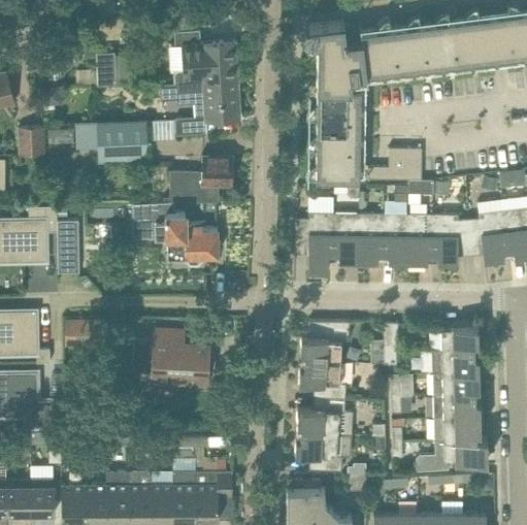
[(526,10),(493,15),(390,28),(389,19),(387,19),(384,20),(382,22),(380,23),(379,25),(377,26),(379,29),(346,33),(344,22),(309,26),(311,43),(318,42),(316,178),(360,178),(361,89),(353,88),(352,77),(397,71),(397,70),(497,58),(514,56),(526,54),(526,10)]
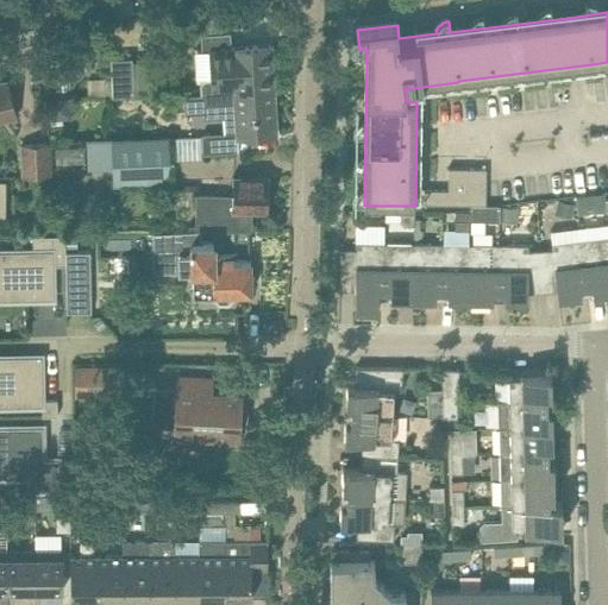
[(210,52),(211,81),(204,81),(201,84),(201,96),(205,96),(206,105),(236,102),(234,94),(275,92),(273,48),(232,50),(231,36),(202,37),(202,52),(210,52)]
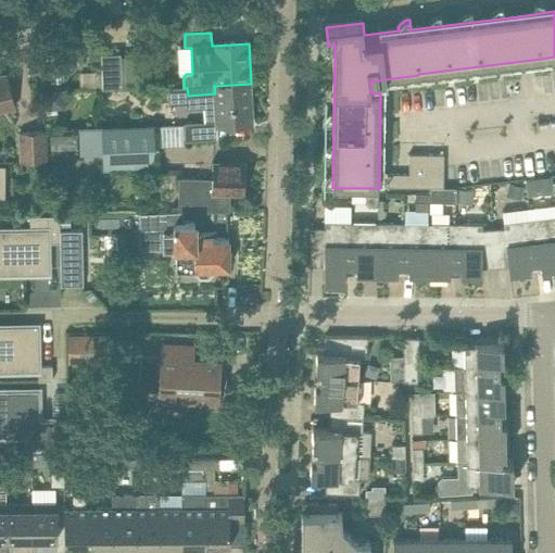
[(122,57),(103,57),(104,89),(123,89),(122,57)]
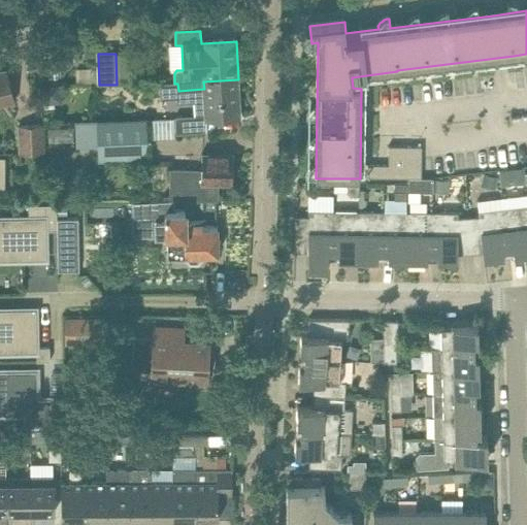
[(0,109),(17,105),(6,70),(0,72),(0,109)]
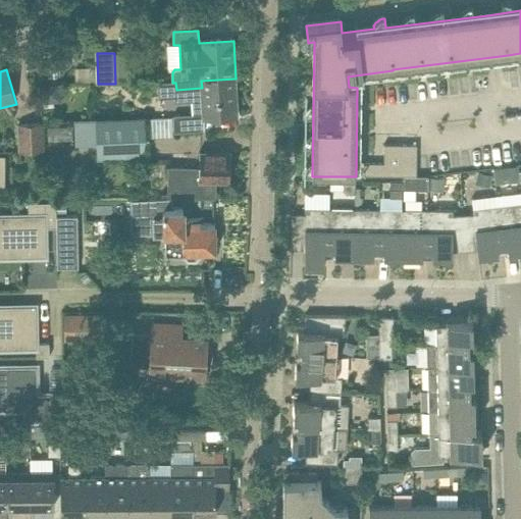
[(173,116),(174,134),(203,133),(202,119),(238,117),(236,79),(201,81),(202,88),(176,90),(175,83),(172,83),(159,84),(160,100),(174,99),(174,104),(185,103),(193,103),(194,116),(173,116)]
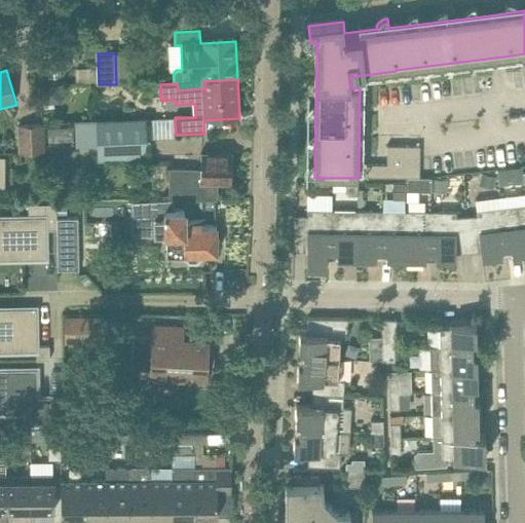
[(61,86),(41,88),(43,107),(63,105),(61,86)]
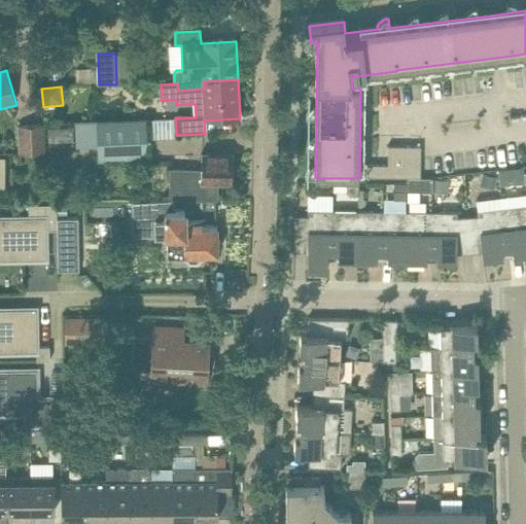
[(76,149),(98,148),(98,156),(104,164),(148,162),(146,120),(75,124),(76,149)]
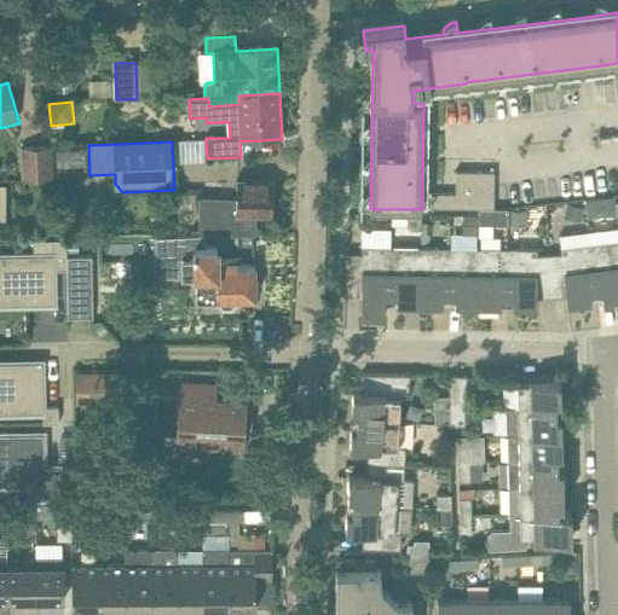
[(23,183),(53,180),(51,148),(21,150),(23,183)]
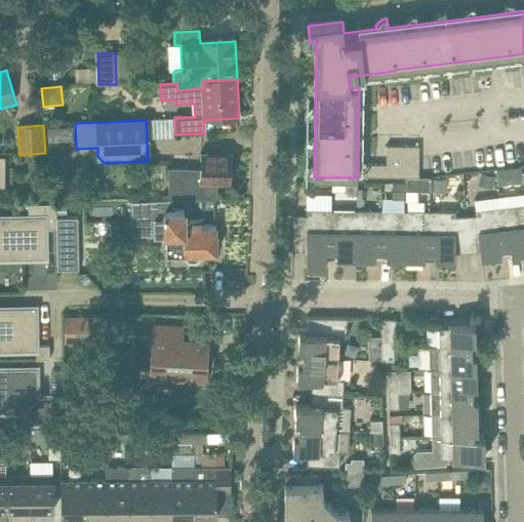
[(49,145),(73,144),(73,129),(48,130),(49,145)]
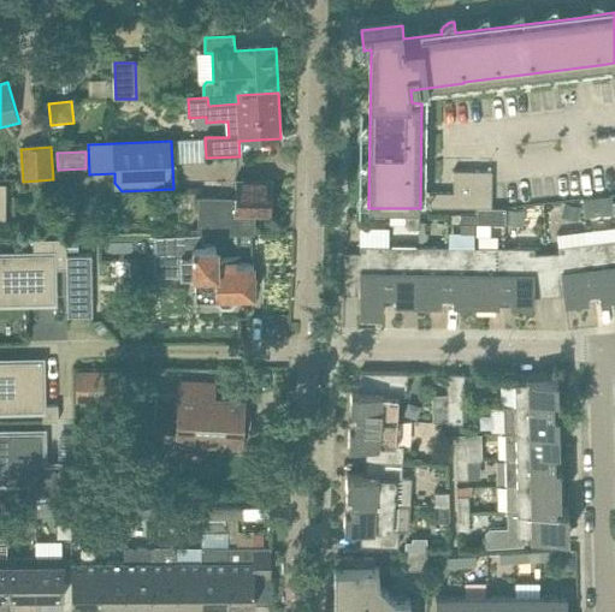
[(430,208),(478,209),(492,209),(494,173),(455,172),(454,195),(431,194),(430,208)]
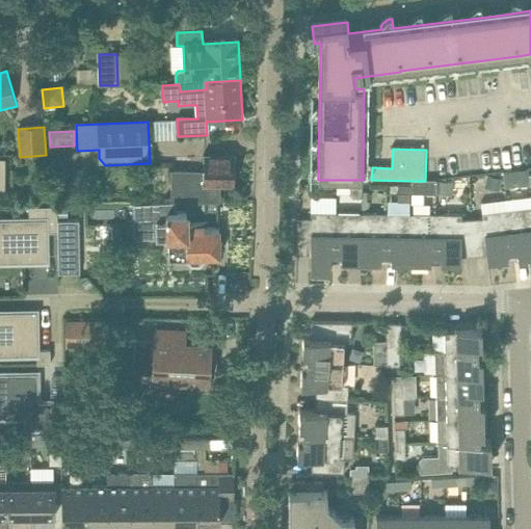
[(205,157),(204,174),(173,173),(171,203),(219,204),(219,187),(235,187),(235,157),(205,157)]
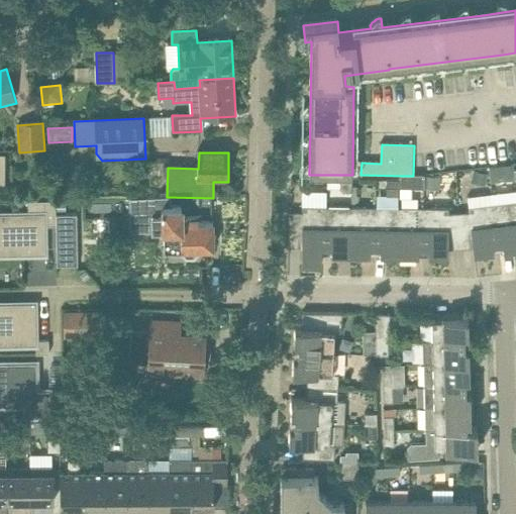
[(491,184),(508,181),(507,167),(490,169),(490,171),(491,184)]
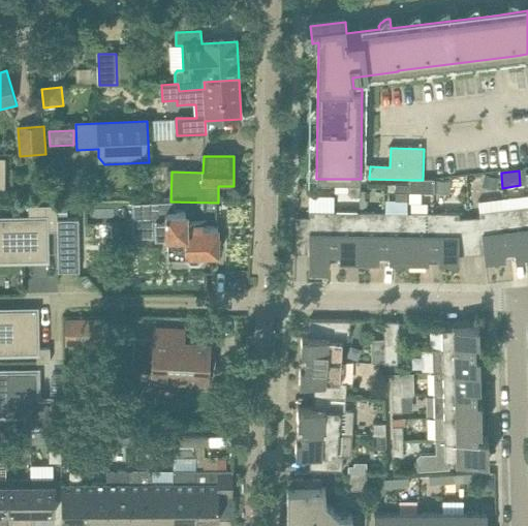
[(499,179),(487,177),(487,176),(484,186),(497,189),(499,179)]
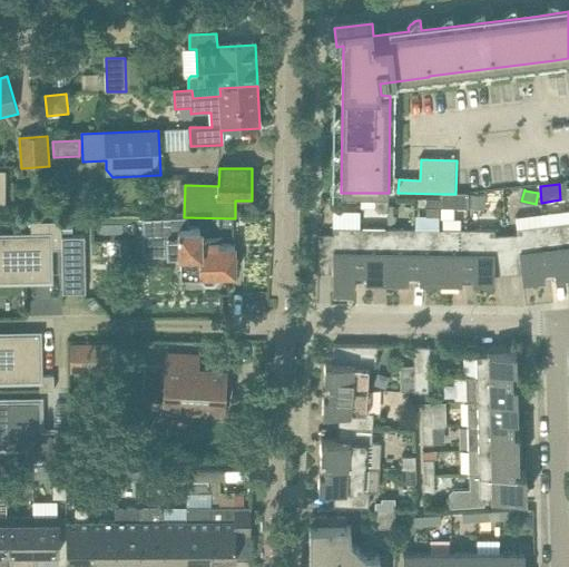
[(455,194),(442,194),(442,201),(441,209),(469,209),(469,195),(455,194)]
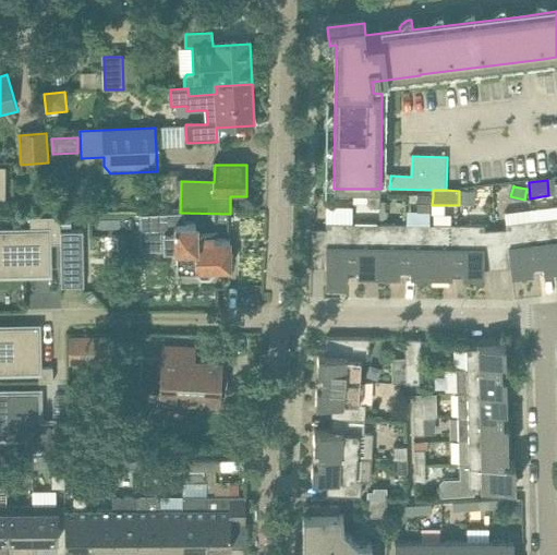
[(475,205),(475,193),(460,193),(460,205),(475,205)]
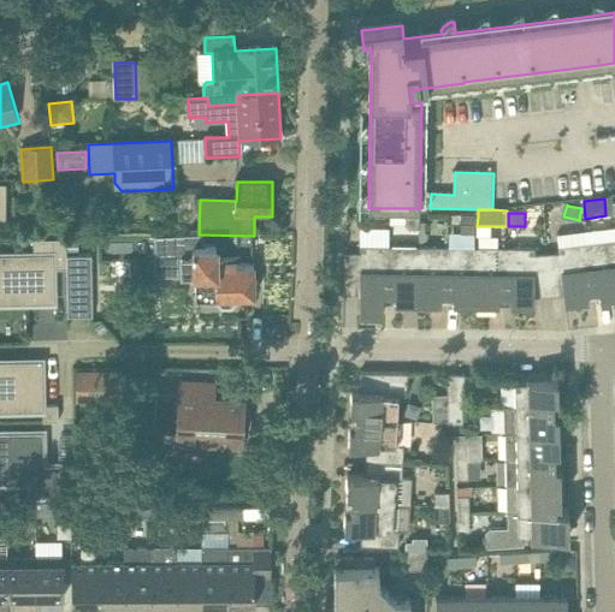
[(407,215),(407,226),(412,231),(420,231),(420,215),(407,215)]
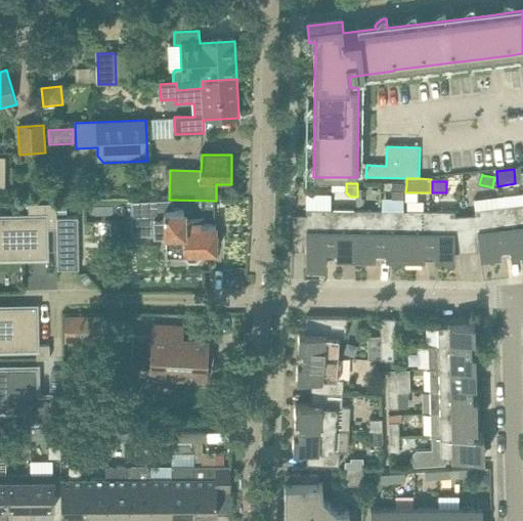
[(405,192),(406,184),(392,184),(392,192),(405,192)]
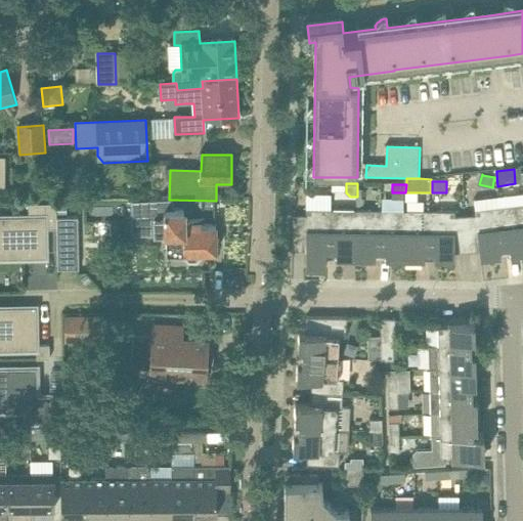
[(171,211),(171,201),(132,201),(132,235),(167,235),(167,255),(185,255),(185,260),(188,264),(198,264),(202,259),(202,254),(217,254),(217,251),(220,248),(219,242),(217,239),(216,227),(184,227),(184,210),(171,211)]
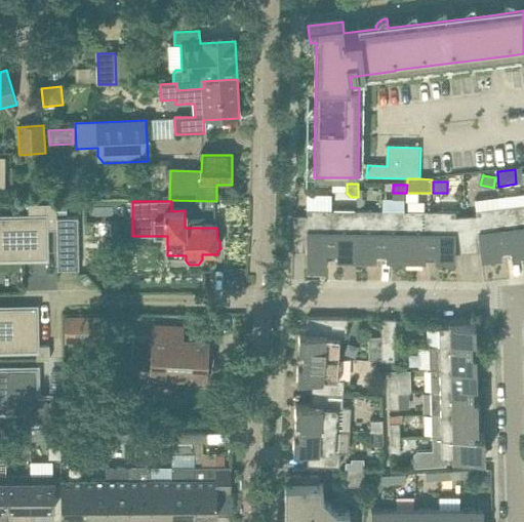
[(46,232),(57,231),(57,219),(56,206),(56,205),(29,206),(29,218),(0,218),(0,261),(25,261),(25,258),(47,257),(46,232)]
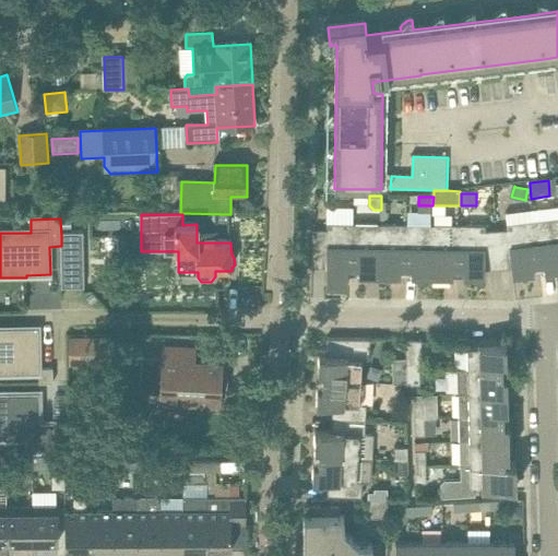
[(557,219),(534,222),(539,272),(545,271),(545,272),(557,270),(557,219)]
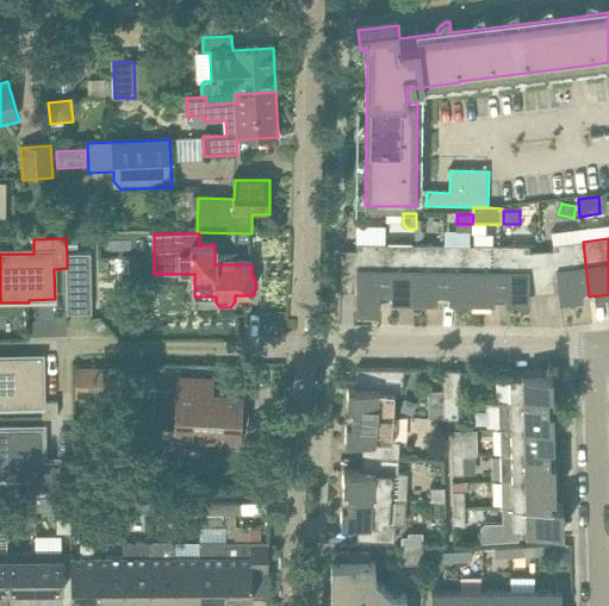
[(76,239),(66,239),(67,255),(78,255),(76,239)]
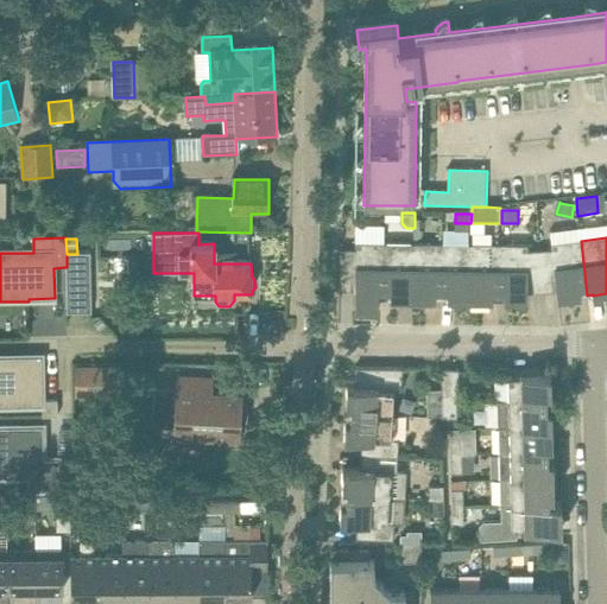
[(581,241),(551,245),(552,250),(541,252),(543,293),(557,293),(558,300),(582,298),(581,297),(587,296),(581,241)]
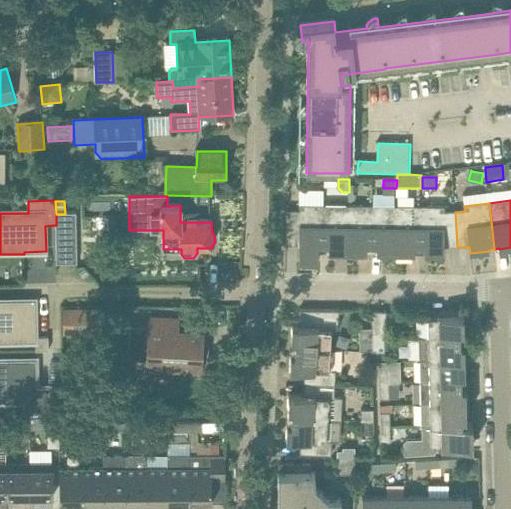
[(299,246),(299,262),(319,262),(319,252),(324,252),(325,206),(320,206),(300,206),(300,212),(287,212),(286,246),(299,246)]
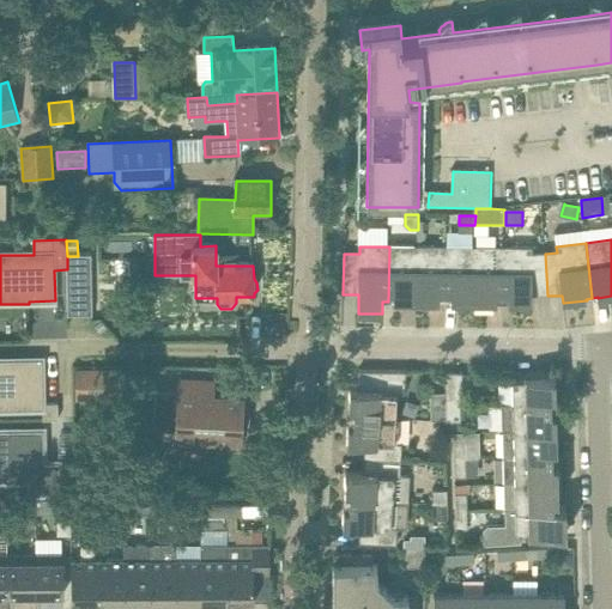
[(417,303),(418,247),(389,247),(388,302),(394,302),(394,303),(417,303)]
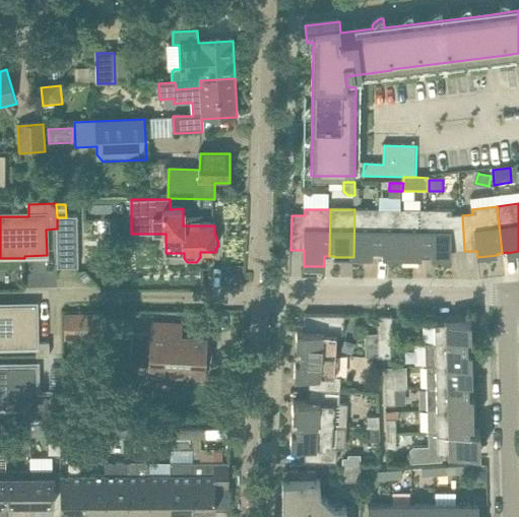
[(378,257),(379,209),(354,209),(353,257),(373,258),(373,257),(378,257)]
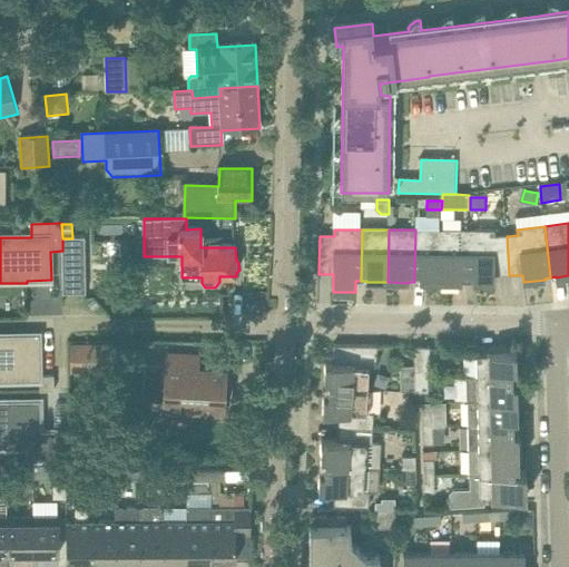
[(441,283),(442,231),(415,230),(414,282),(419,282),(419,283),(441,283)]
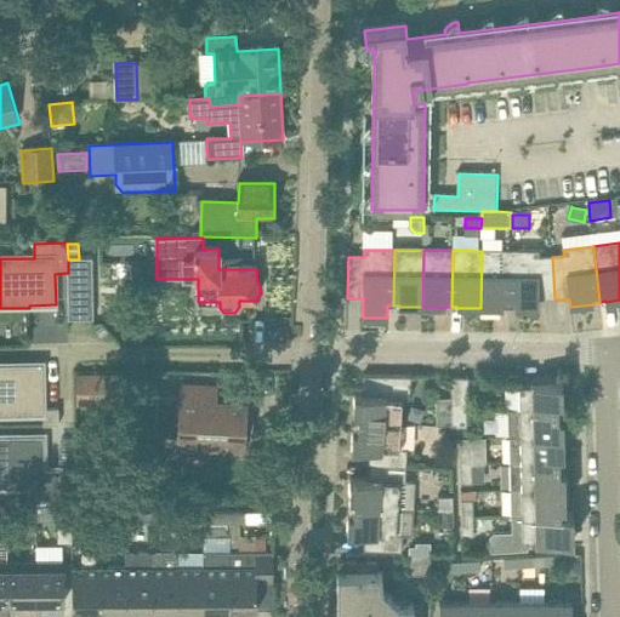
[(510,307),(510,251),(482,251),(481,308),(504,308),(504,307),(510,307)]
